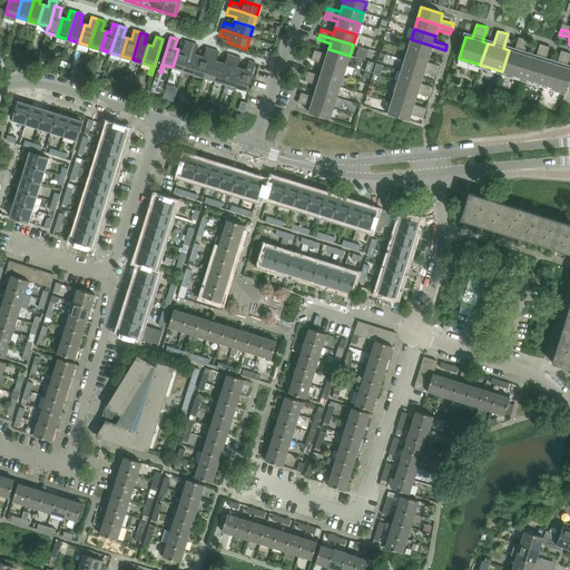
[(523,78),(530,57),(524,55),(529,40),(519,38),(514,51),(509,50),(502,71),(523,78)]
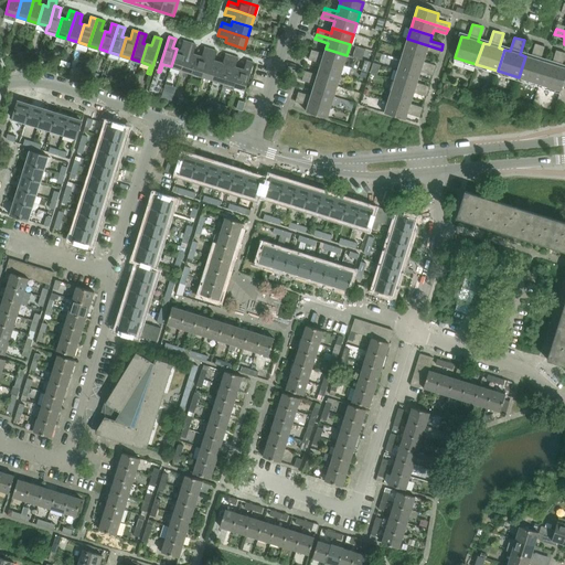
[(441,50),(407,39),(404,50),(425,56),(427,51),(439,54),(441,50)]
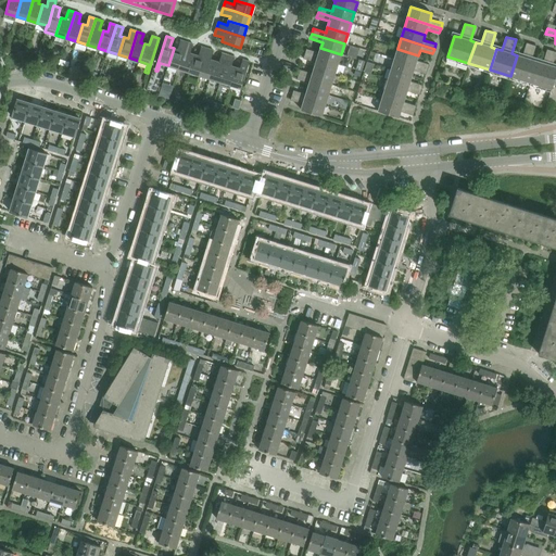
[(178,68),(187,42),(180,40),(178,49),(174,48),(168,65),(178,68)]
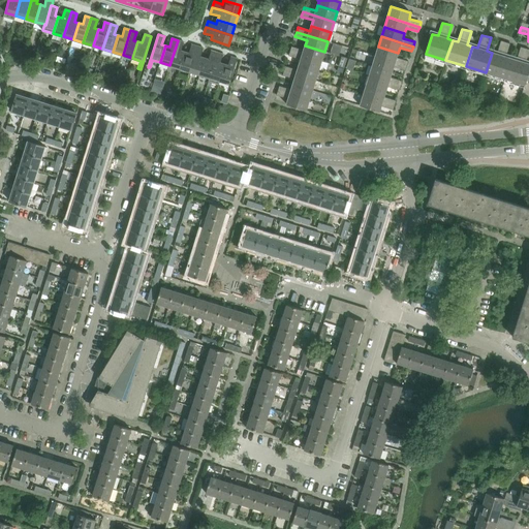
[(180,68),(185,52),(181,51),(184,42),(178,40),(169,65),(180,68)]
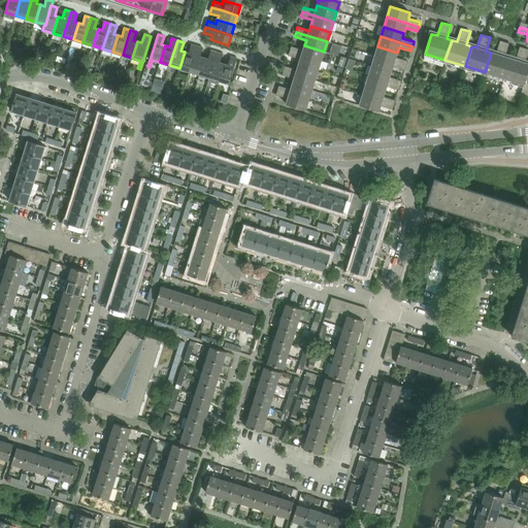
[(504,78),(510,59),(505,57),(509,43),(500,41),(496,54),(491,53),(485,72),(504,78)]
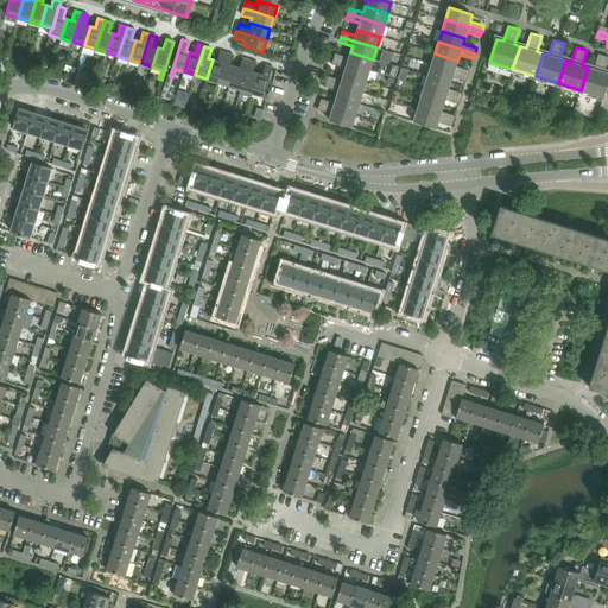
[(219,82),(227,54),(221,51),(217,61),(213,59),(207,78),(219,82)]
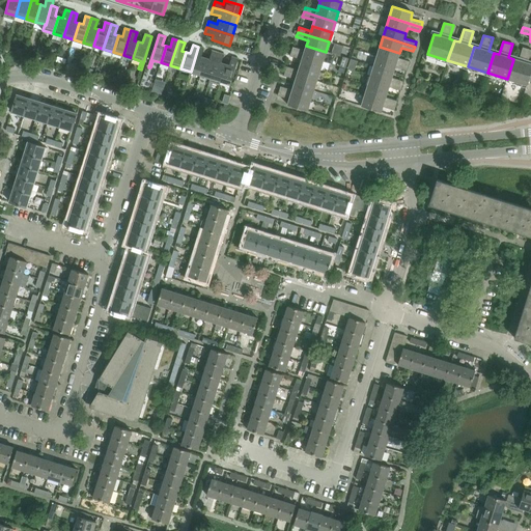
[(323,61),(326,52),(306,46),(305,51),(292,47),(291,52),(323,61)]
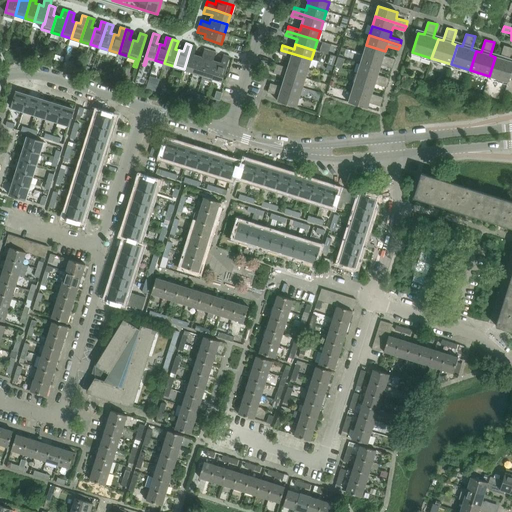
[(193,72),(198,56),(194,55),(197,47),(191,45),(184,69),(193,72)]
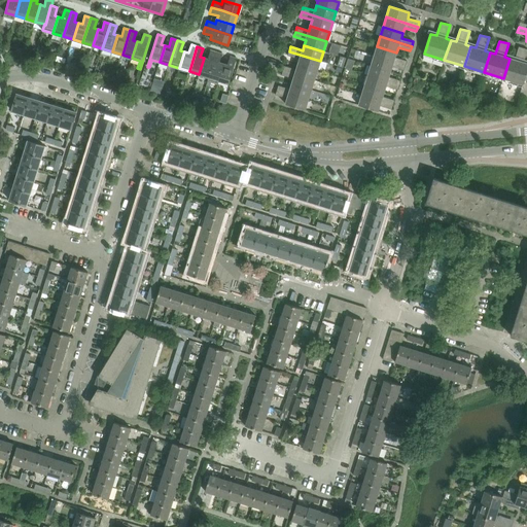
[(395,58),(396,53),(377,46),(374,56),(406,66),(407,61),(395,58)]
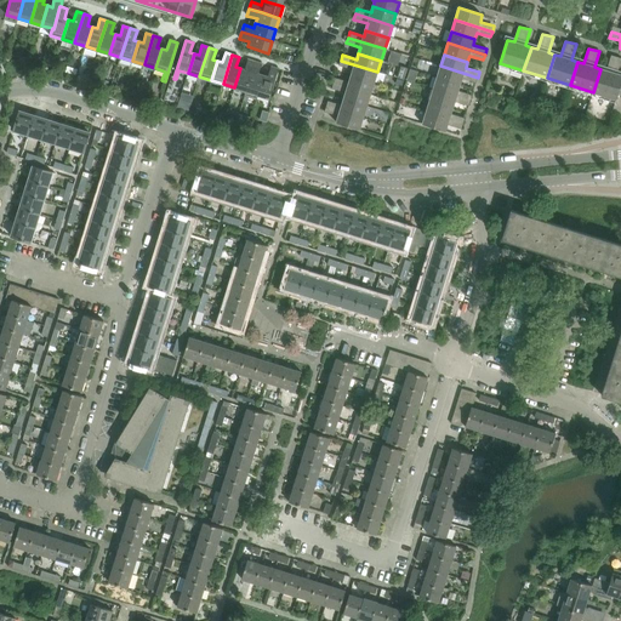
[(620,75),(617,74),(620,62),(620,58),(611,55),(607,70),(600,69),(593,92),(616,100),(613,112),(620,114),(620,75)]
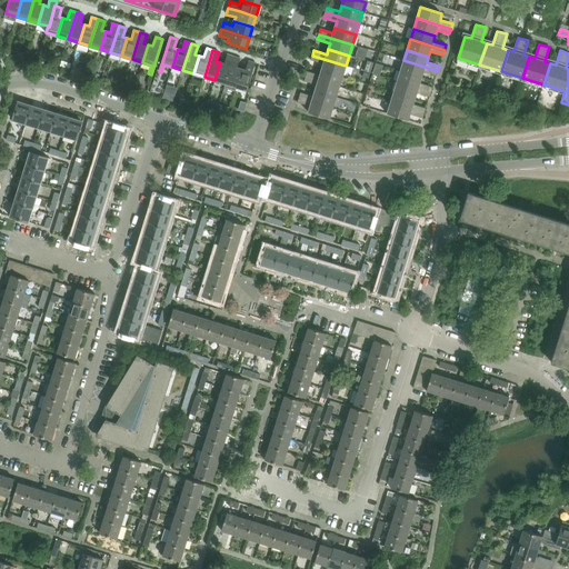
[(226,83),(233,57),(228,55),(225,63),(220,62),(215,80),(226,83)]
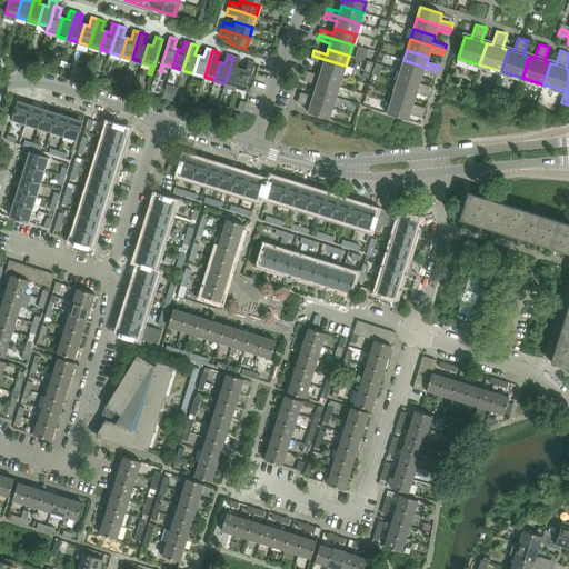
[(343,77),(346,66),(312,56),(310,60),(323,65),(321,70),(343,77)]
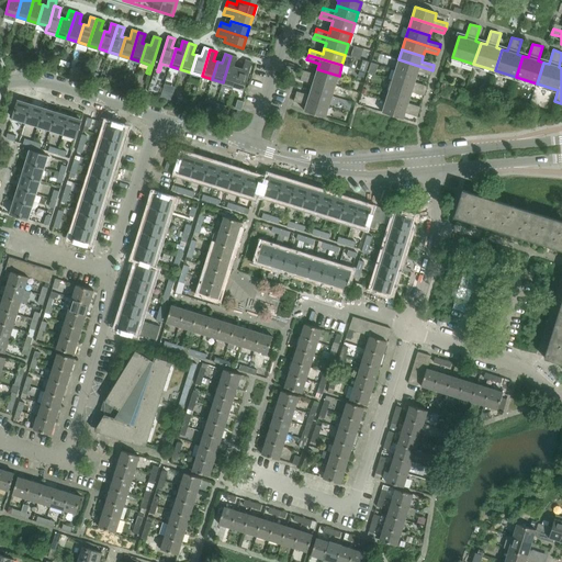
[(233,86),(238,68),(234,67),(237,58),(231,56),(223,82),(221,87),(232,90),(233,86)]
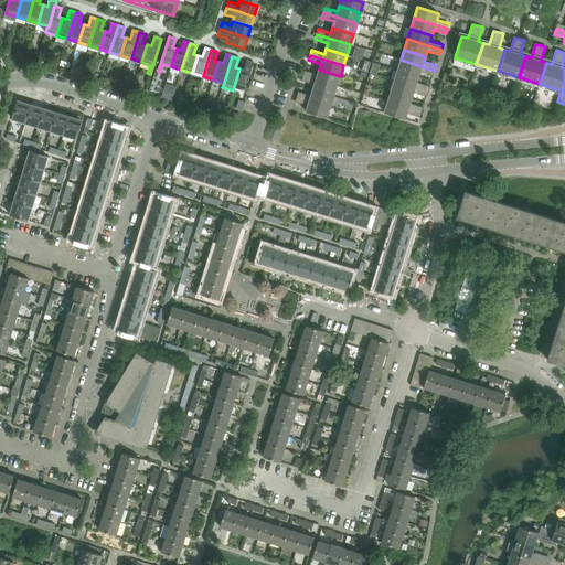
[(435,71),(401,60),(397,71),(418,77),(420,72),(433,75),(435,71)]
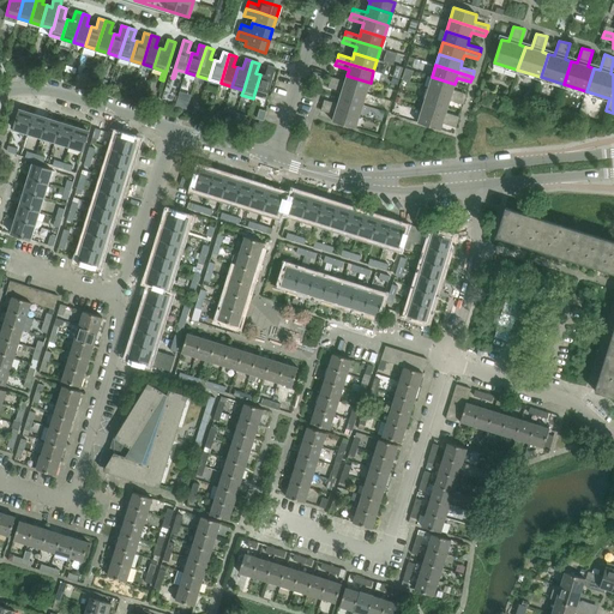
[(266,97),(276,68),(269,66),(265,76),(260,74),(254,94),(266,97)]
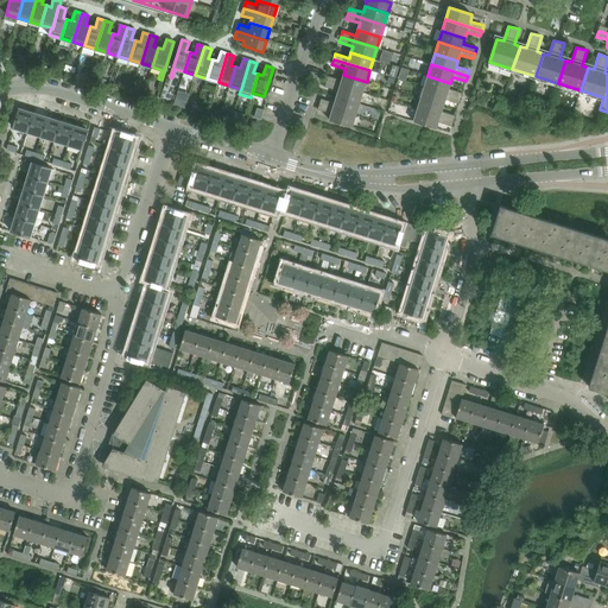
[(363,93),(367,82),(343,75),(342,81),(328,76),(327,82),(363,93)]
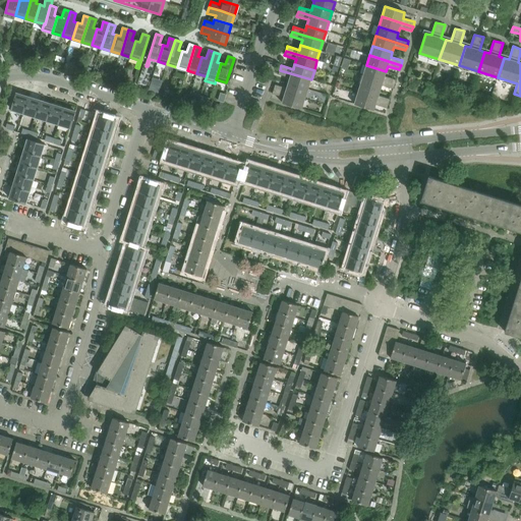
[(385,76),(386,71),(366,65),(363,74),(395,84),(396,79),(385,76)]
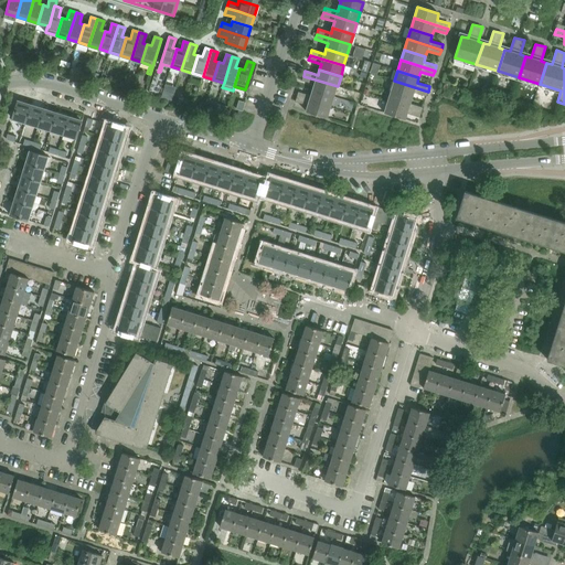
[(334,97),(338,86),(304,76),(302,81),(315,85),(312,91),(334,97)]
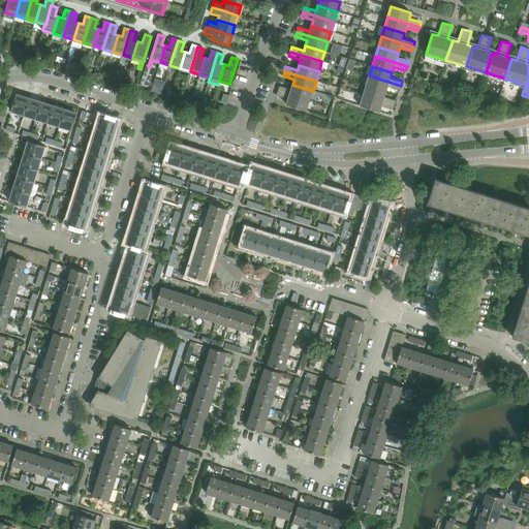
[(401,86),(369,75),(366,86),(385,92),(387,87),(399,91),(401,86)]
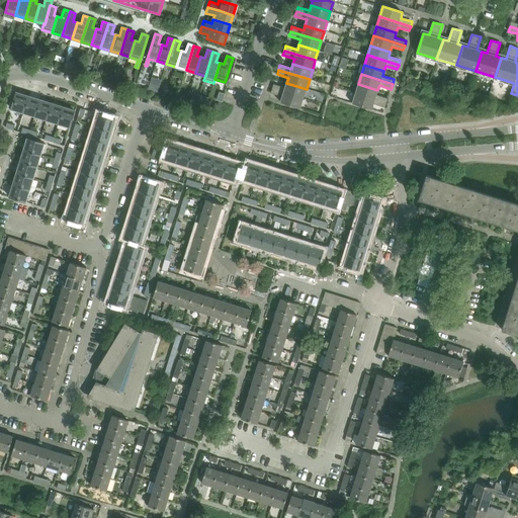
[(304,98),(307,89),(286,83),(285,88),(273,84),(272,89),(304,98)]
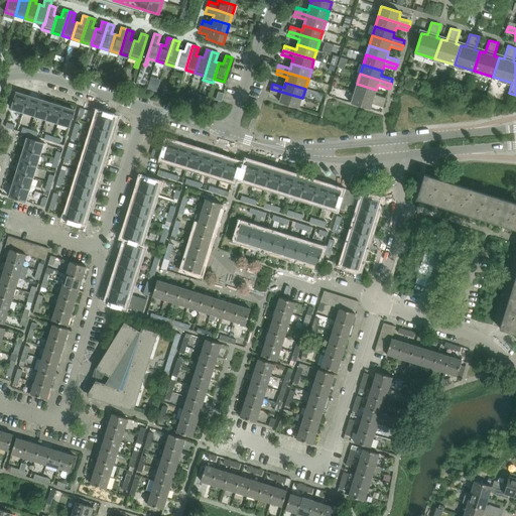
[(375,95),(376,90),(357,84),(354,94),(385,103),(386,99),(375,95)]
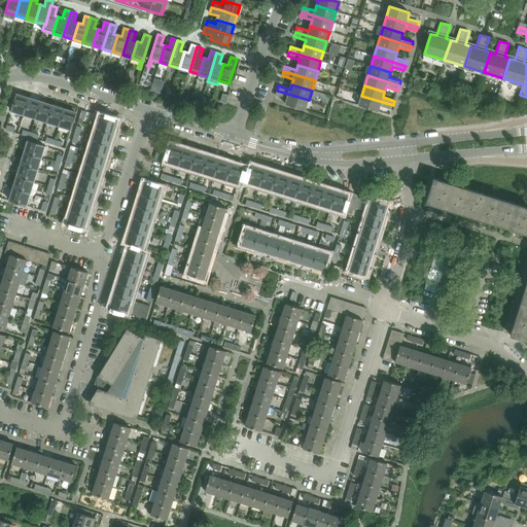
[(305,110),(309,100),(277,91),(276,95),(287,99),(285,104),(305,110)]
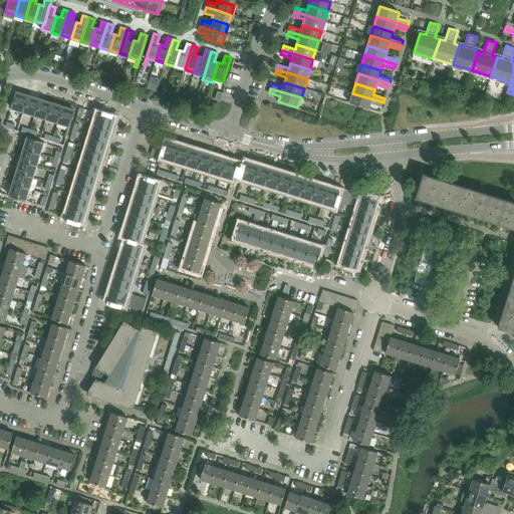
[(23,111),(28,95),(16,92),(11,108),(23,111)]
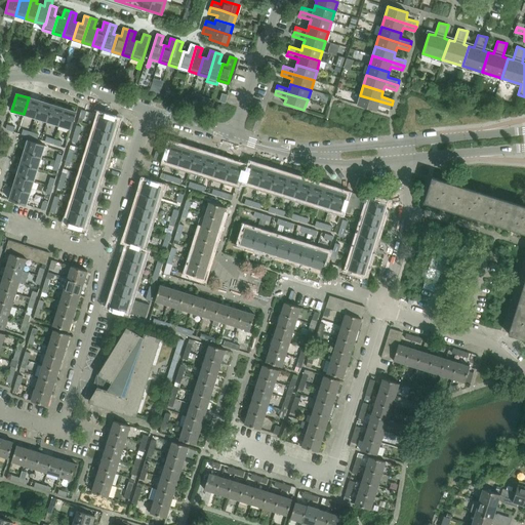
[(392,105),(360,95),(357,105),(376,111),(378,106),(391,110),(392,105)]
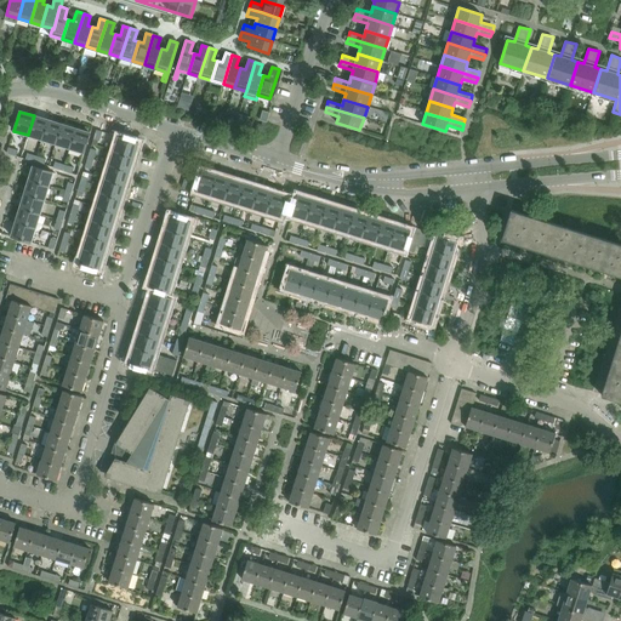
[(43,140),(49,120),(34,115),(28,135),(43,140)]
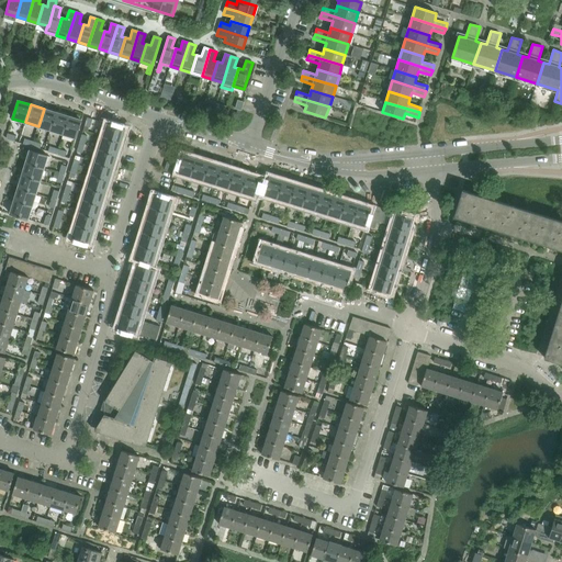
[(51,130),(56,113),(44,109),(38,126),(51,130)]
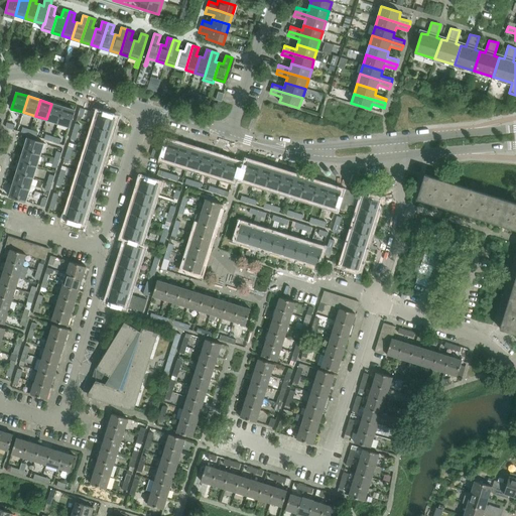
[(57,123),(62,107),(51,104),(46,119),(57,123)]
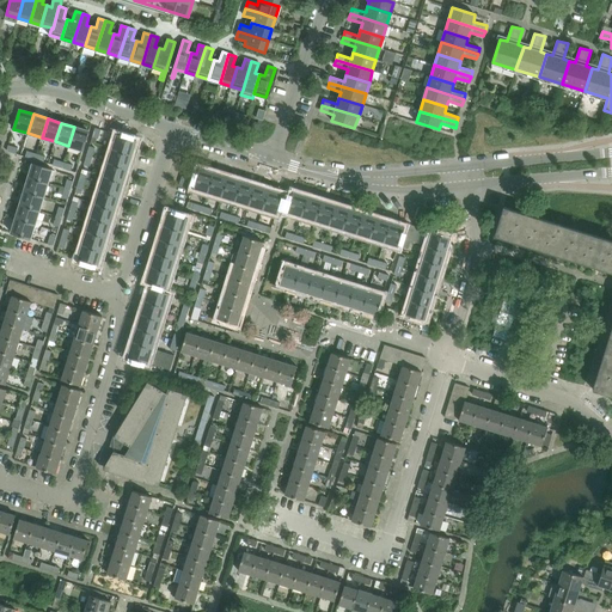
[(83,151),(89,132),(74,127),(68,146),(83,151)]
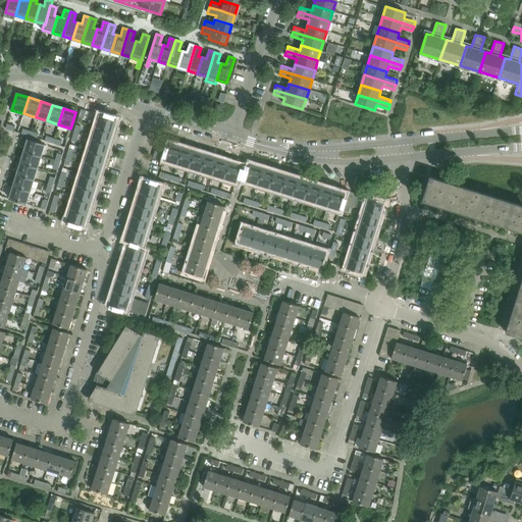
[(112,133),(116,120),(100,115),(97,127),(112,133)]
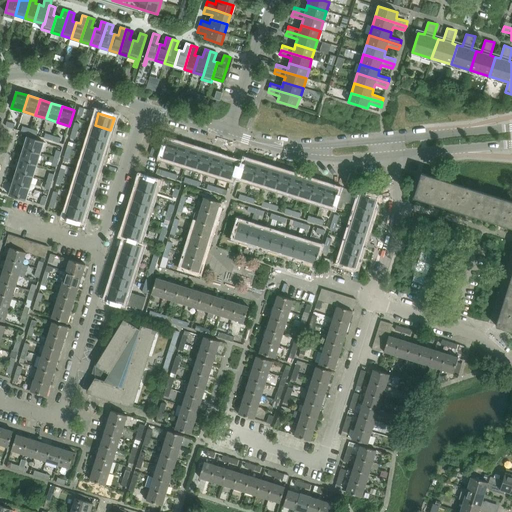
[(107,141),(110,130),(95,125),(91,136),(107,141)]
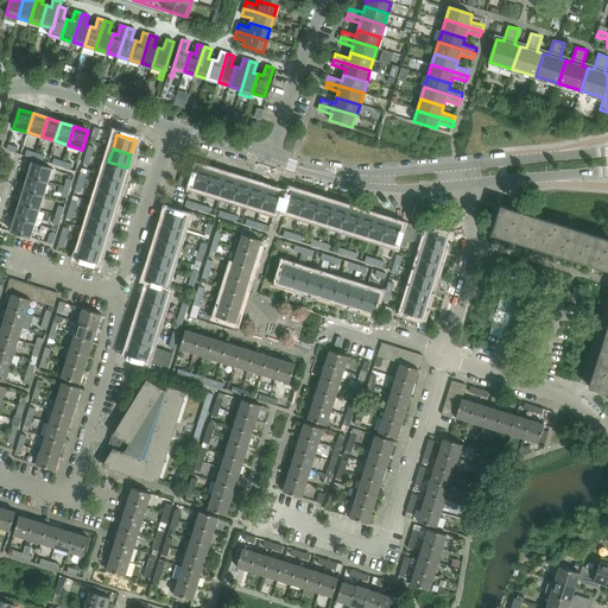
[(122,182),(127,168),(108,162),(103,176),(122,182)]
